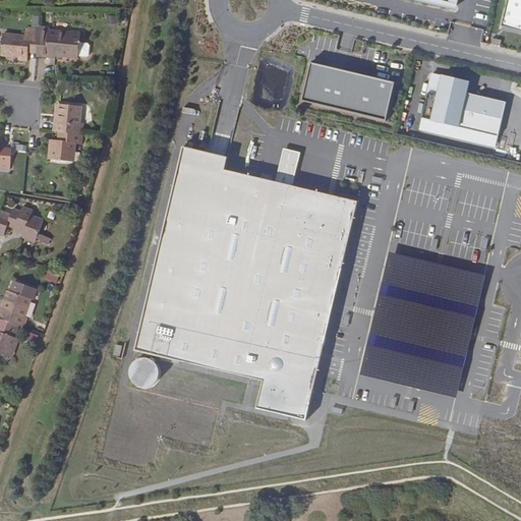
[(409,0),(458,10),(460,0),(409,0)]
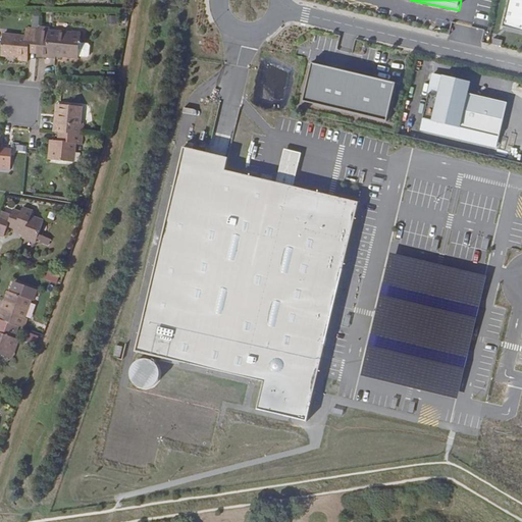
[(521,0),(508,0),(503,29),(521,33),(521,0)]
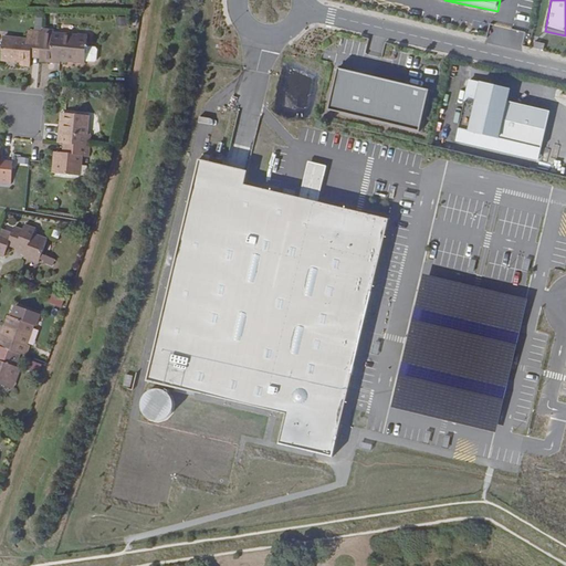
[(38,55),(38,58),(58,59),(58,61),(82,62),(83,46),(84,35),(75,34),(75,37),(51,34),(51,32),(40,30),(40,33),(38,55)]
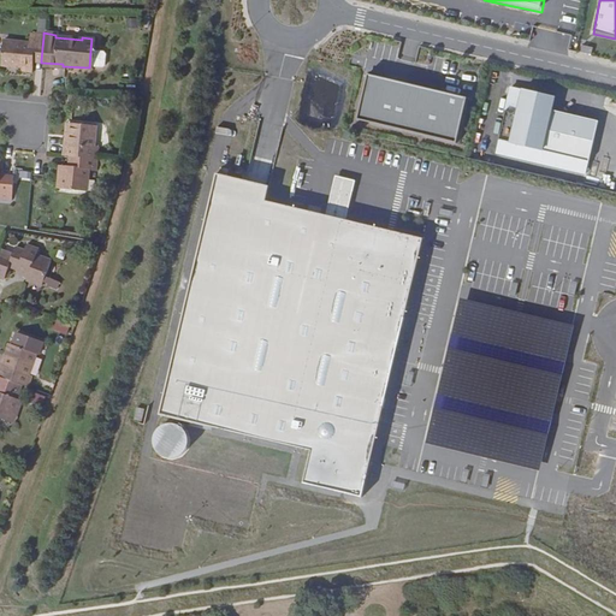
[(29,75),(30,65),(31,59),(41,60),(43,36),(27,35),(27,45),(0,42),(0,47),(0,67),(18,69),(18,75),(29,75)]
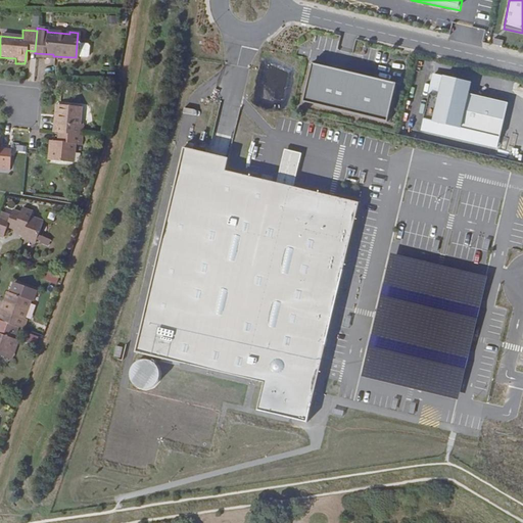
[(77,43),(76,56),(84,56),(86,54),(87,45),(85,43),(77,43)]
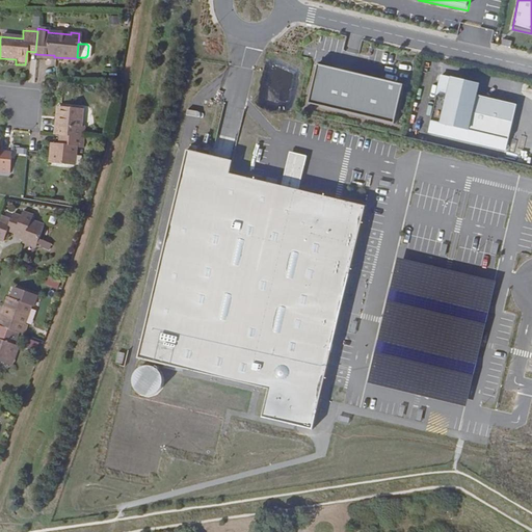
[(402,85),(316,65),(310,106),(395,126),(402,85)]
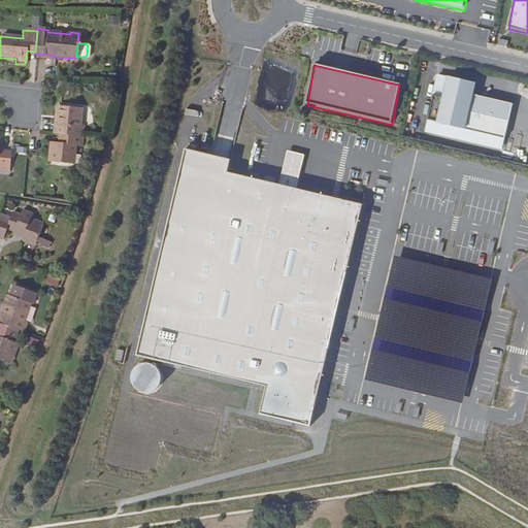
[(502,150),(513,104),(474,94),(476,83),(437,74),(422,133),(502,150)]
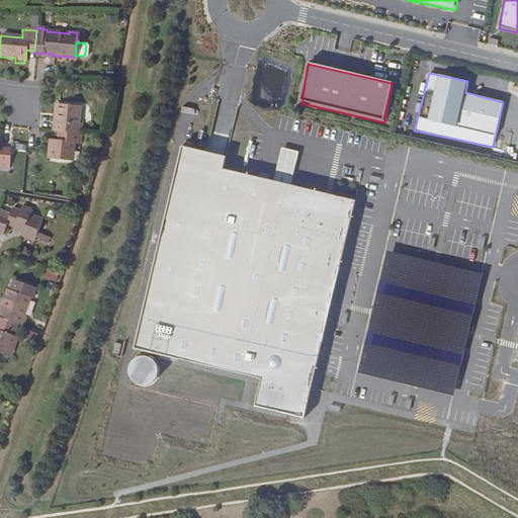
[(58,104),(55,133),(57,133),(80,135),(81,125),(76,124),(78,107),(58,104)]
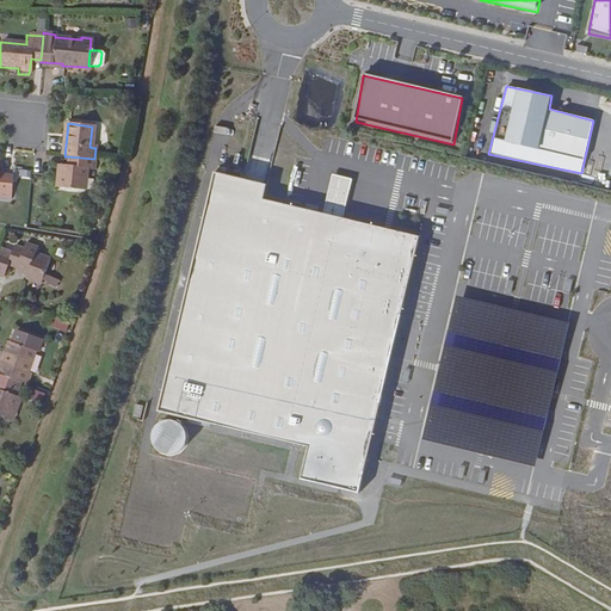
[(96,171),(97,159),(94,159),(67,156),(66,166),(62,166),(60,187),(85,190),(86,168),(91,168),(91,171),(96,171)]
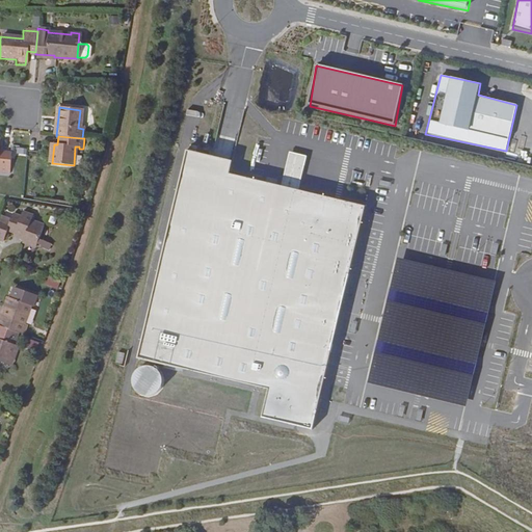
[(338,196),(228,170),(231,158),(185,147),(138,355),(267,386),(261,414),(312,428),(341,302),(363,203),(338,196)]
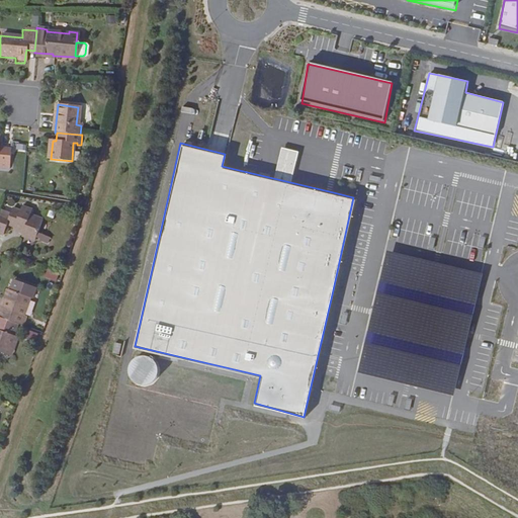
[(282,146),(275,178),(291,182),(298,150),(282,146)]
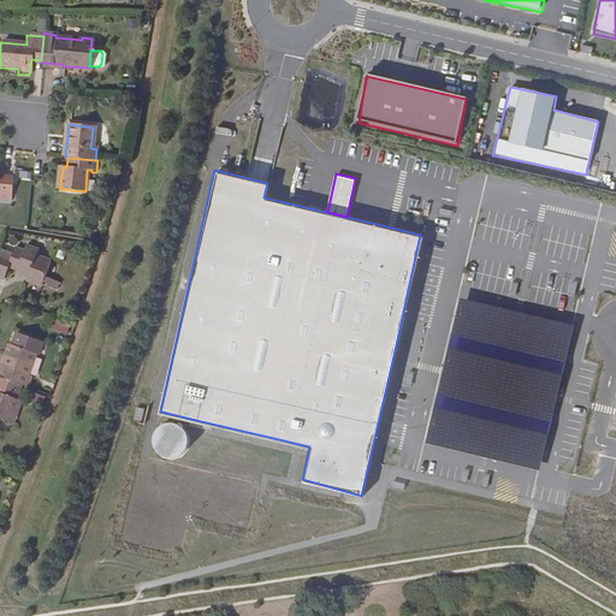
[(0,200),(11,201),(12,181),(0,179),(0,200)]
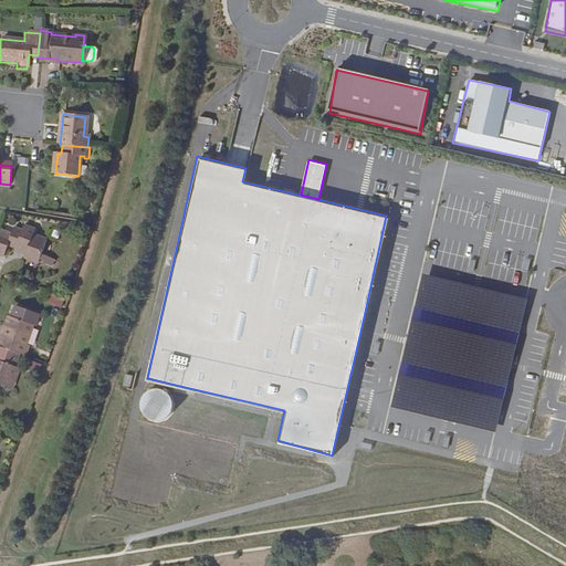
[(10,232),(0,229),(0,254),(2,255),(7,243),(24,250),(23,257),(35,261),(37,258),(41,260),(40,263),(50,266),(53,258),(39,252),(44,239),(31,233),(33,229),(23,224),(21,230),(12,227),(10,232)]
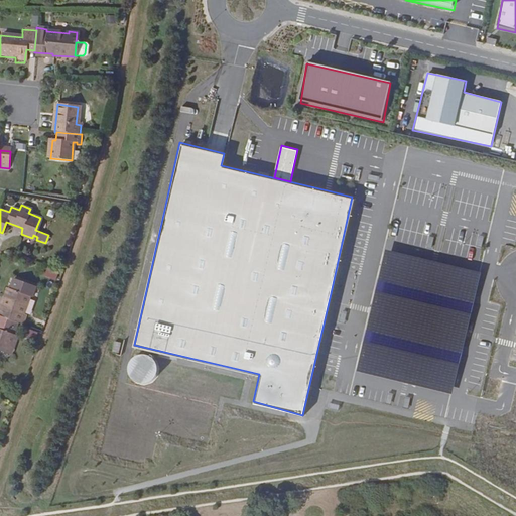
[(480,272),(385,250),(356,371),(450,393),(480,272)]
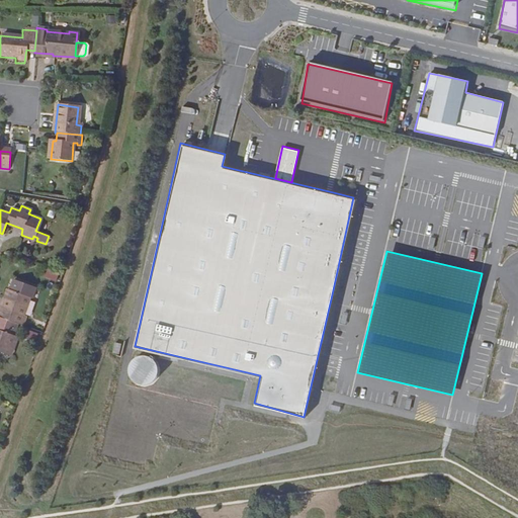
[(57,280),(59,271),(45,269),(44,277),(57,280)]
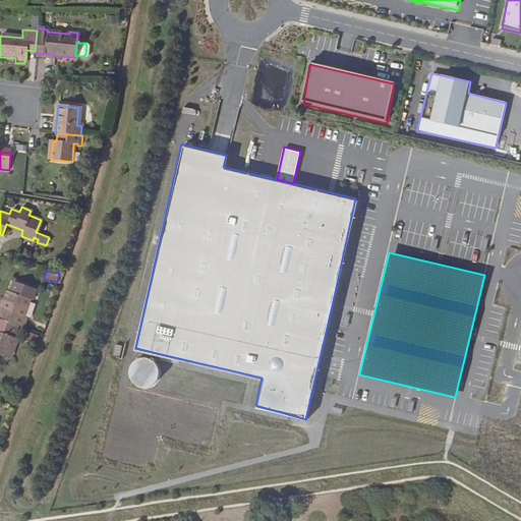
[(8,300),(27,307),(30,300),(33,301),(36,290),(16,283),(12,294),(10,293),(8,300)]
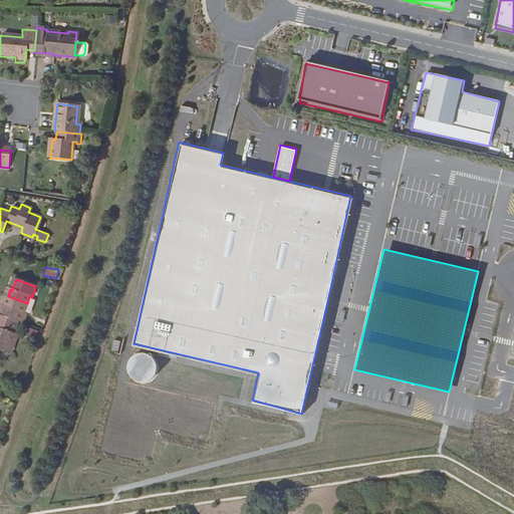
[(23,314),(27,303),(8,296),(1,315),(17,321),(24,324),(27,315),(23,314)]
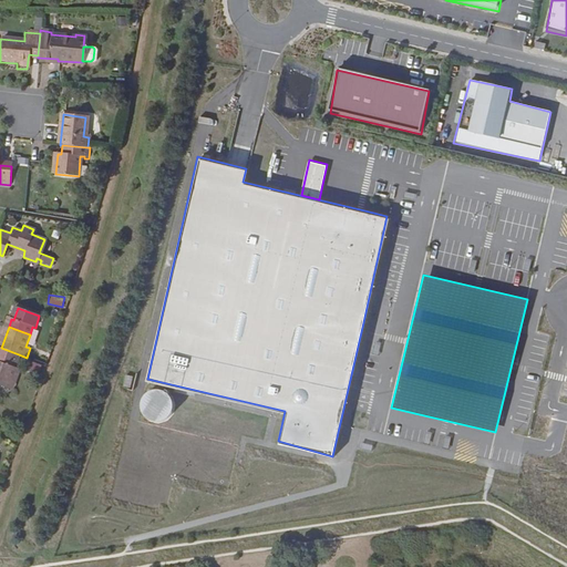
[(1,348),(0,347),(0,385),(9,389),(16,369),(14,369),(19,354),(1,348)]
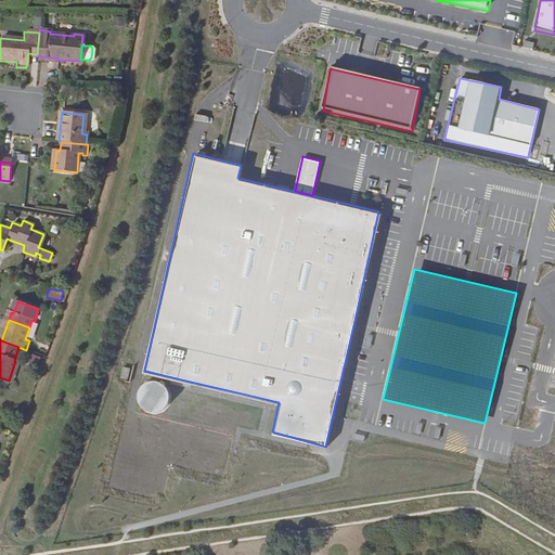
[(20,363),(15,361),(9,381),(13,383),(20,363)]
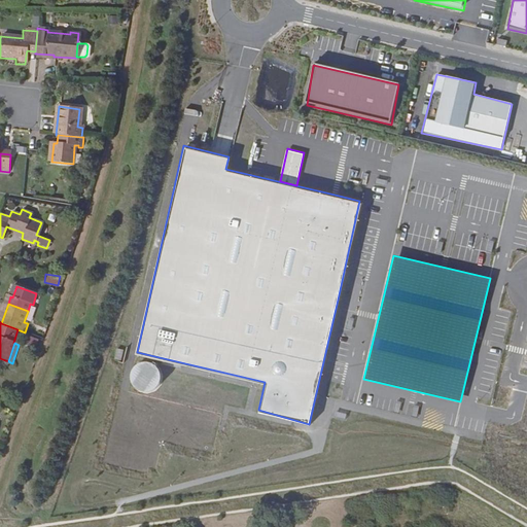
All buildings are outlined.
